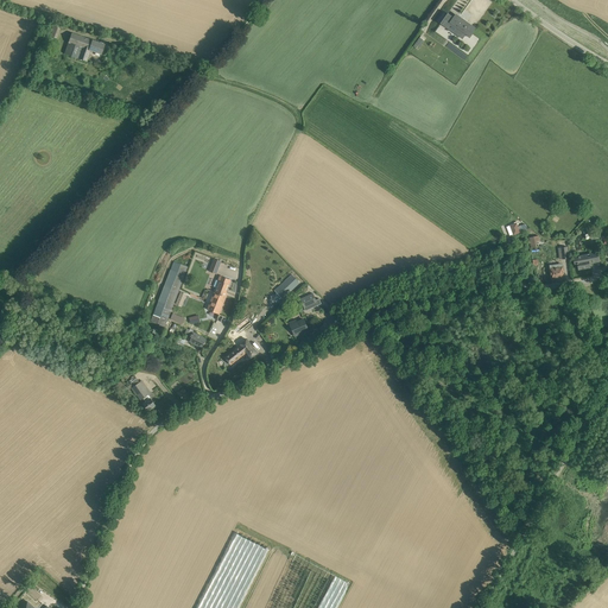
[(458,17),(456,14),(454,18),(448,13),(441,24),(449,30),(453,25),(460,31),(457,36),(462,39),(466,36),(468,37),(475,29),(461,19),(461,20),(457,18),(458,17)]
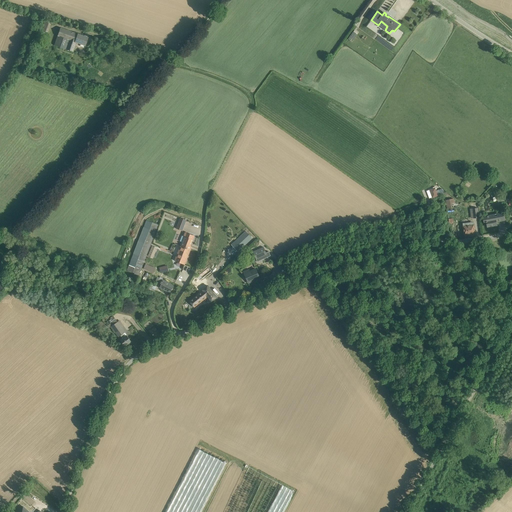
[(50,24),(45,22),(42,30),(47,31),(50,24)]
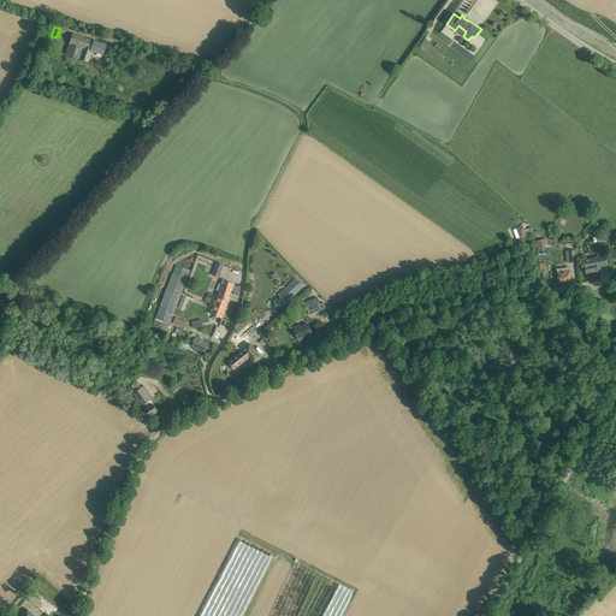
[(65,54),(82,60),(88,63),(92,51),(102,54),(106,45),(72,34),(65,54)]
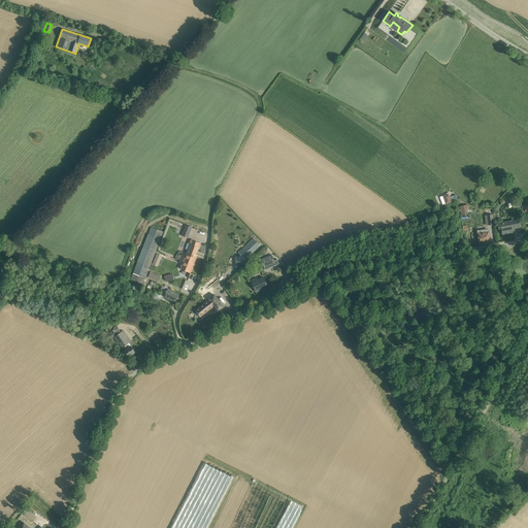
[(453,195),(450,196),(449,194),(444,195),(448,203),(446,203),(446,204),(455,201),(453,195)]
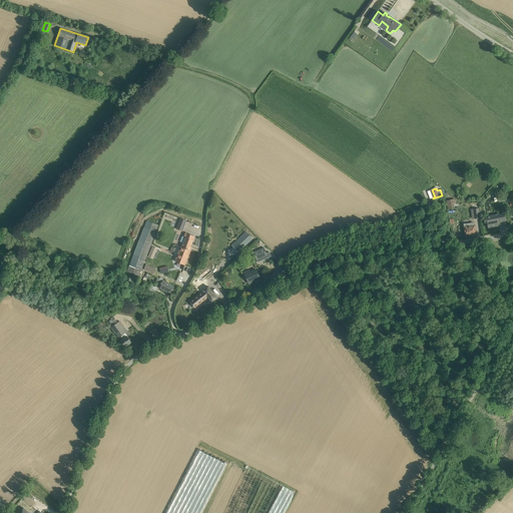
[(480,218),(479,208),(478,203),(472,204),(472,208),(471,209),(472,218),(480,218)]
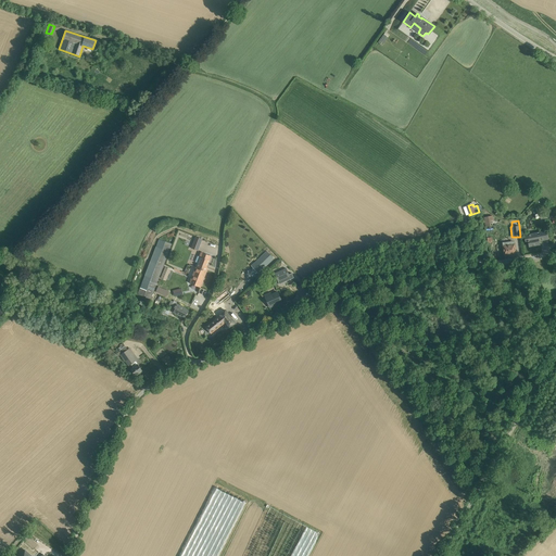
[(548,239),(547,234),(546,231),(525,236),(526,243),(527,243),(526,241),(528,241),(529,247),(540,244),(539,239),(541,239),(541,241),(548,239)]
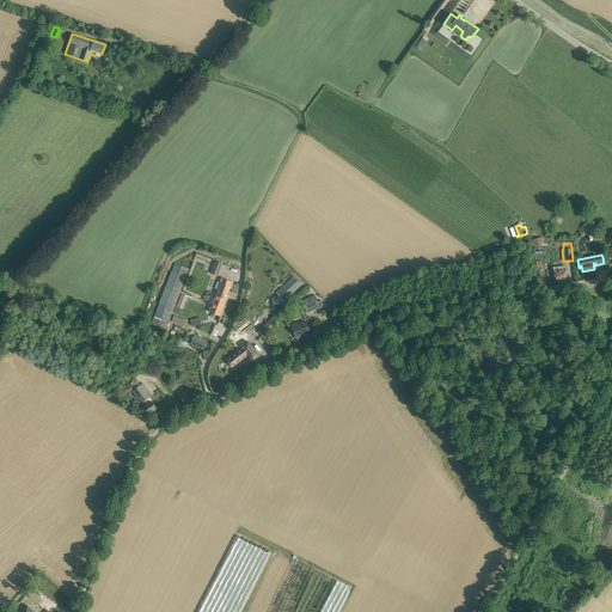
[(219,276),(224,263),(215,261),(210,273),(219,276)]
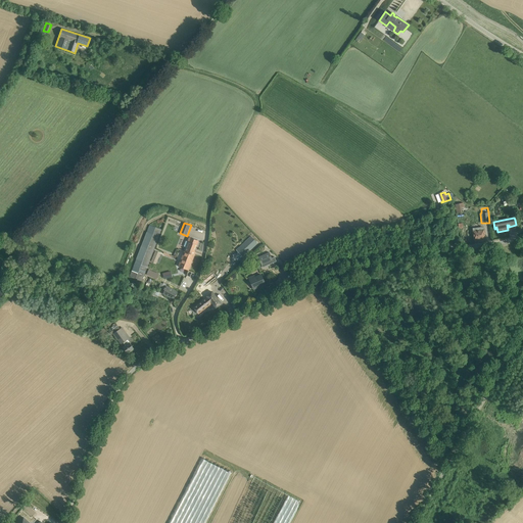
[(141,283),(144,276),(161,230),(150,225),(132,272),(130,276),(138,279),(137,281),(141,283)]
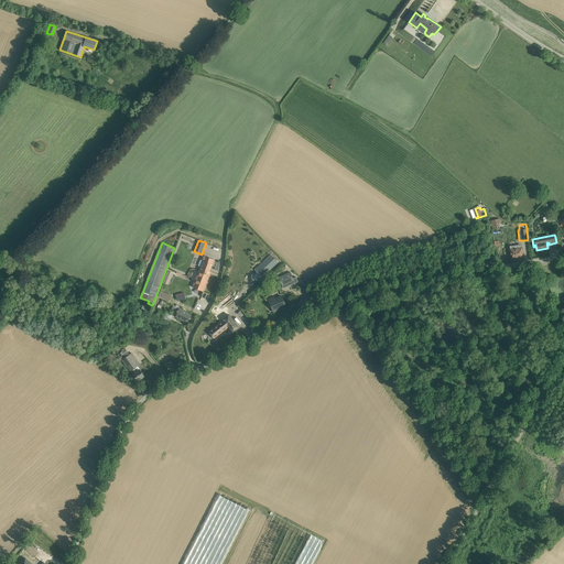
[(523,257),(522,251),(521,245),(510,246),(511,258),(523,257)]
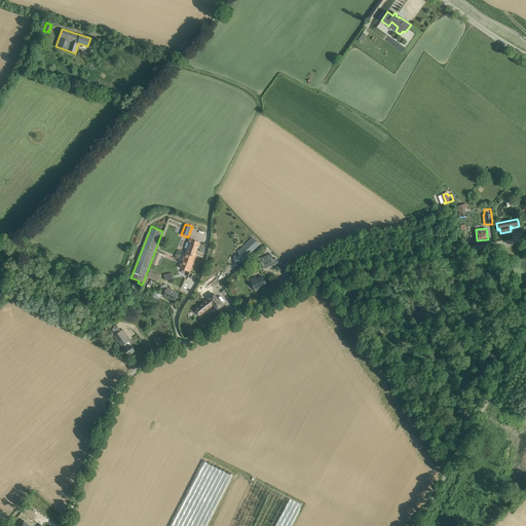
[(249,256),(260,245),(253,237),(241,249),(249,256)]
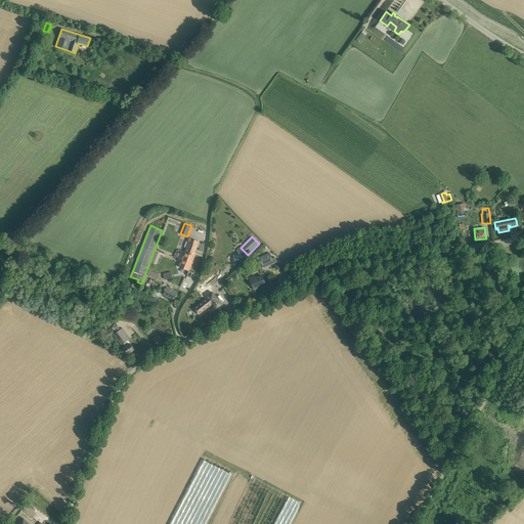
[(200,242),(194,239),(189,237),(188,242),(187,242),(185,248),(186,248),(184,252),(189,254),(190,253),(191,253),(192,253),(193,251),(194,251),(195,252),(200,242)]
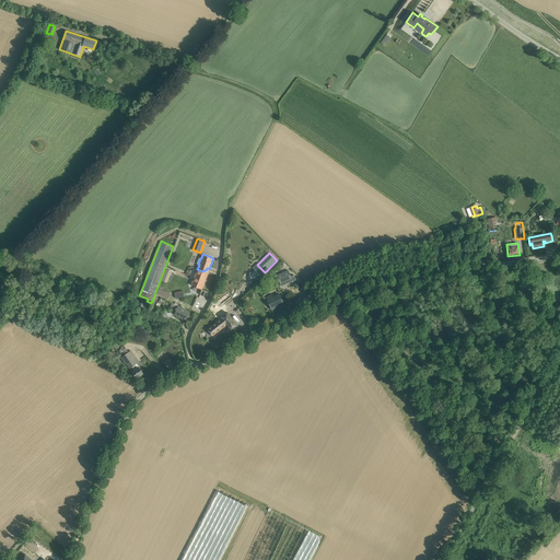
[(190,277),(175,269),(163,290),(166,291),(171,293),(178,279),(179,280),(179,279),(191,283),(191,286),(202,290),(210,269),(209,269),(208,268),(207,268),(206,270),(205,270),(203,270),(202,271),(197,269),(194,278),(190,277)]
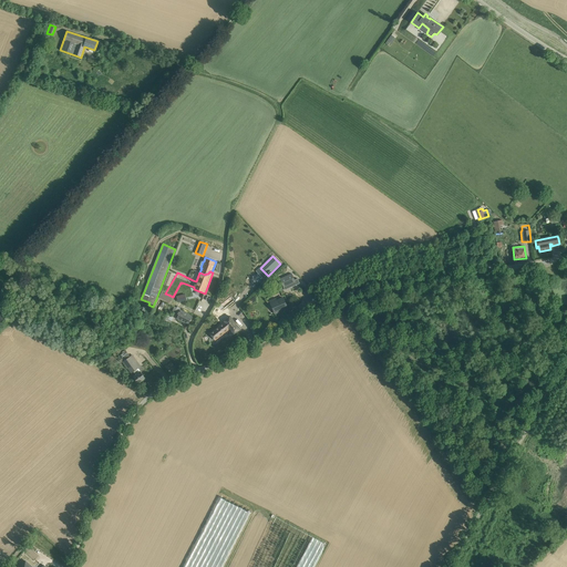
[(165,284),(169,286),(174,275),(168,272),(165,284)]
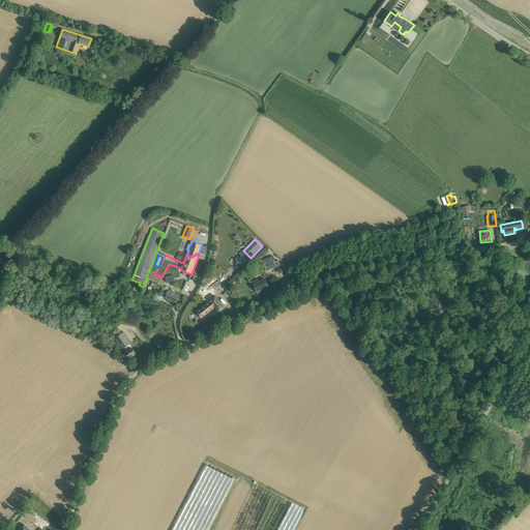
[(276,263),(273,256),(262,261),(265,268),(276,263)]
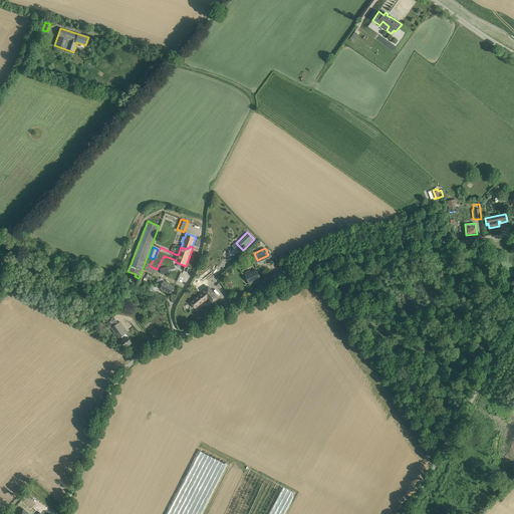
[(147,265),(144,270),(155,274),(157,269),(153,267),(147,265)]
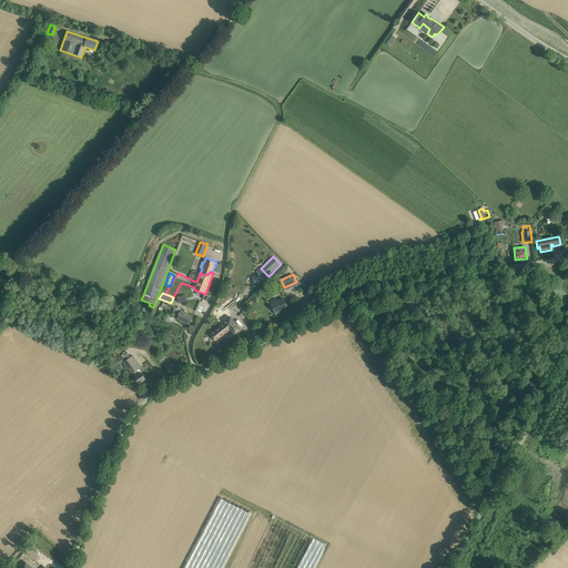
[(288,308),(286,303),(284,298),(277,301),(276,300),(271,302),(275,313),(283,308),(284,311),(288,308)]
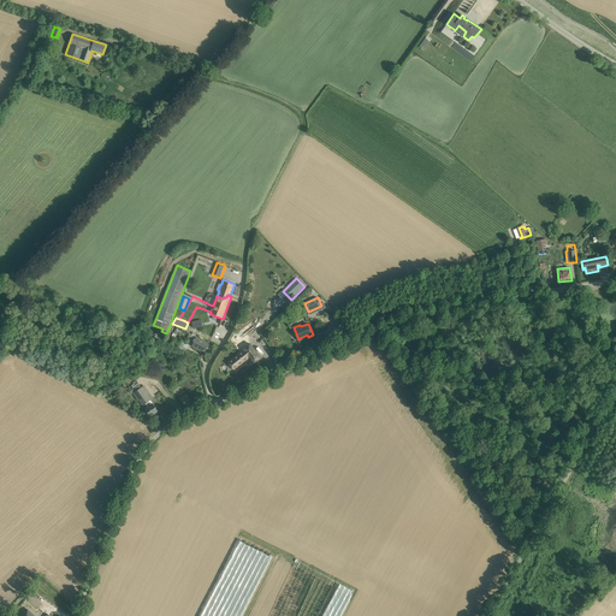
[(209,343),(195,336),(196,335),(193,332),(193,335),(190,333),(188,338),(195,342),(193,347),(205,353),(209,343)]
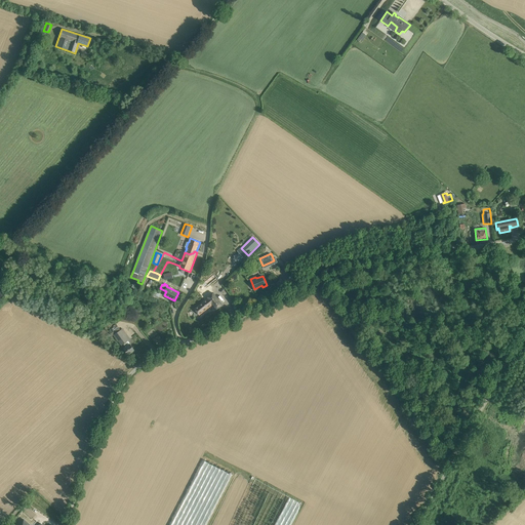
[(216,309),(223,305),(213,293),(208,297),(194,309),(199,315),(213,305),(216,309)]
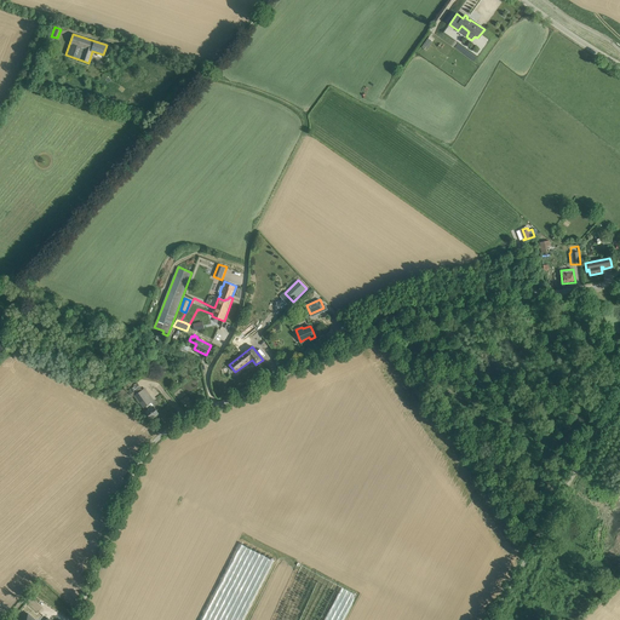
[(141,386),(141,388),(138,384),(132,388),(135,391),(128,395),(120,400),(122,405),(135,395),(144,408),(147,407),(149,409),(147,412),(151,419),(159,413),(154,406),(151,402),(141,386)]
